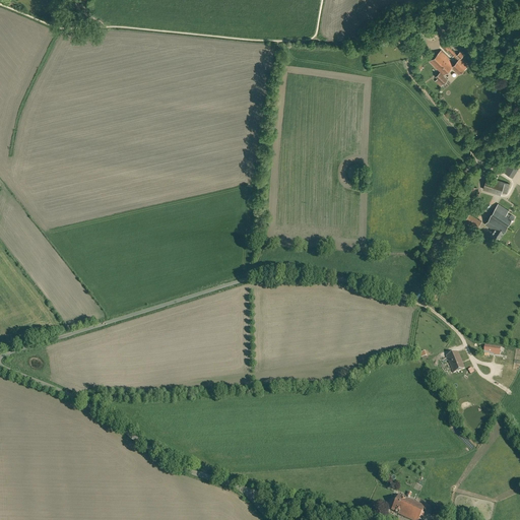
[(461,17),(450,15),(448,23),(459,25),(461,17)]
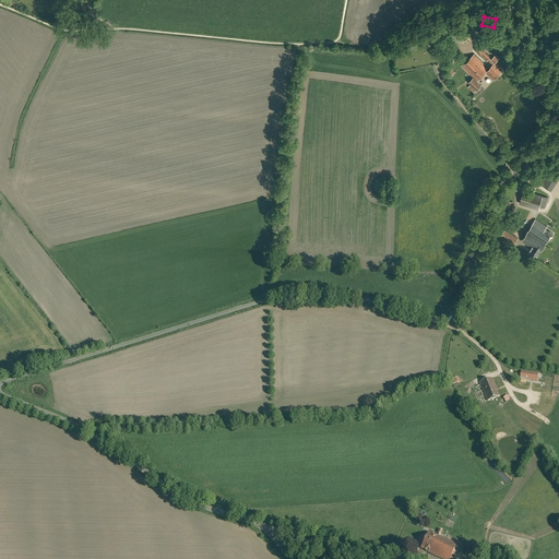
[(470,38),(470,25),(455,24),(455,38),(470,38)]
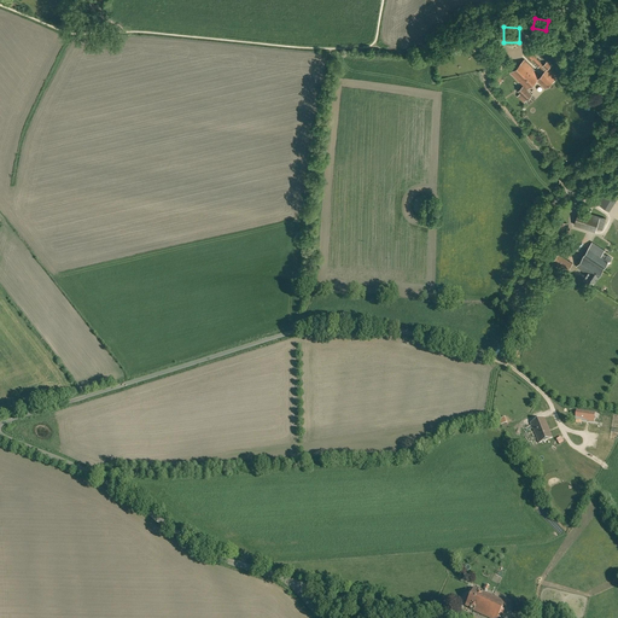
[(546,88),(557,77),(547,69),(551,65),(547,62),(547,63),(546,62),(543,64),(544,65),(543,66),(529,52),(525,56),(528,58),(529,57),(542,69),(540,71),(542,74),(540,76),(535,71),(524,60),(512,74),(528,89),(537,80),(546,88)]
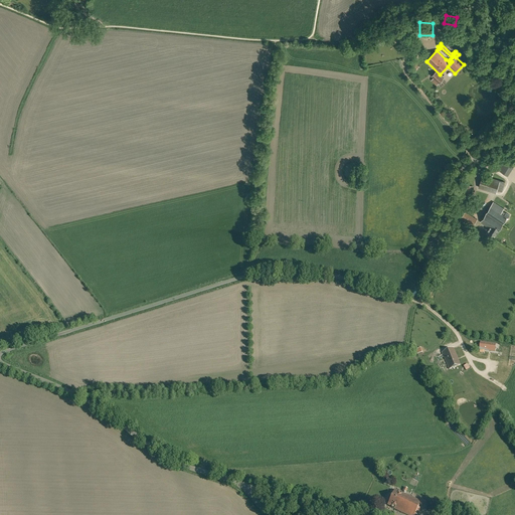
[(432,75),(433,76),(434,77),(431,80),(437,86),(443,79),(436,71),(432,75)]
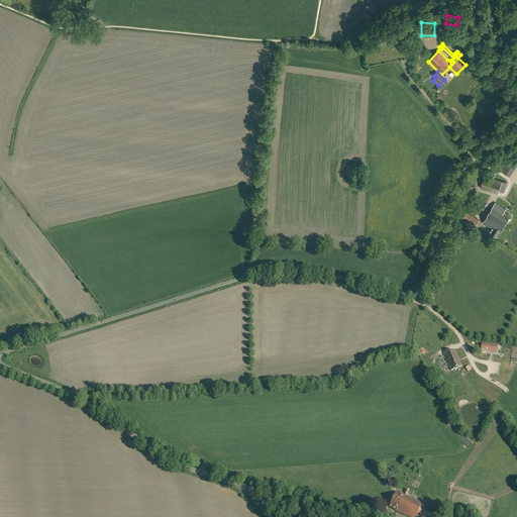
[(470,199),(475,187),(462,183),(457,195),(470,199)]
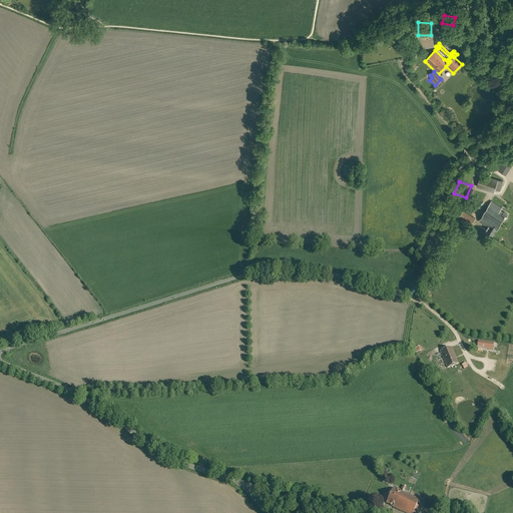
[(491,201),(479,221),(487,227),(486,229),(494,235),(505,216),(506,217),(508,214),(504,211),(502,214),(499,212),(502,207),(491,201)]
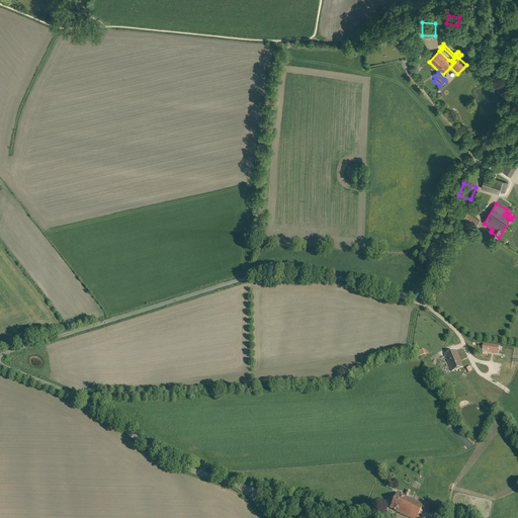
[(463,220),(477,228),(480,221),(467,212),(463,220)]
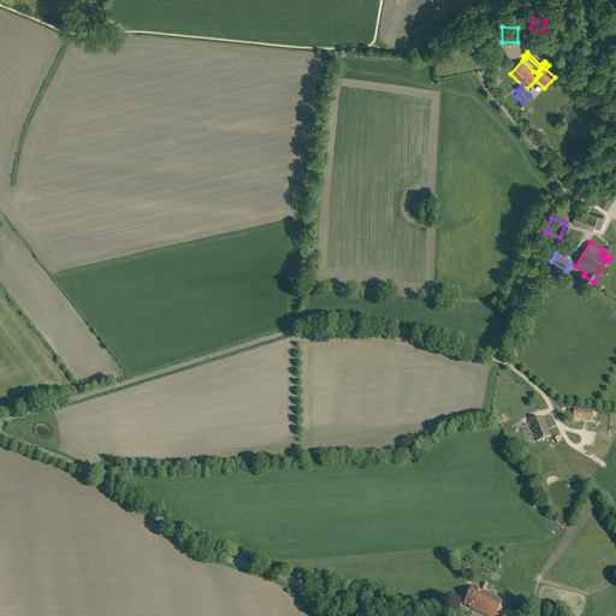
[(575,410),(574,419),(593,421),(594,413),(575,410)]
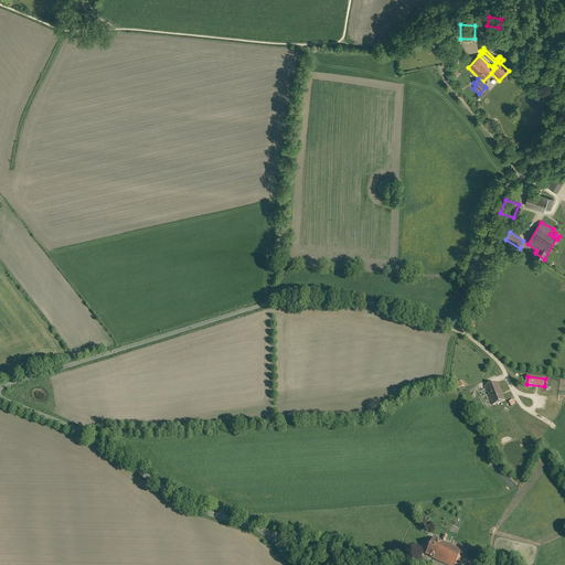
[(496,382),(490,392),(501,398),(503,393),(507,395),(510,391),(496,382)]
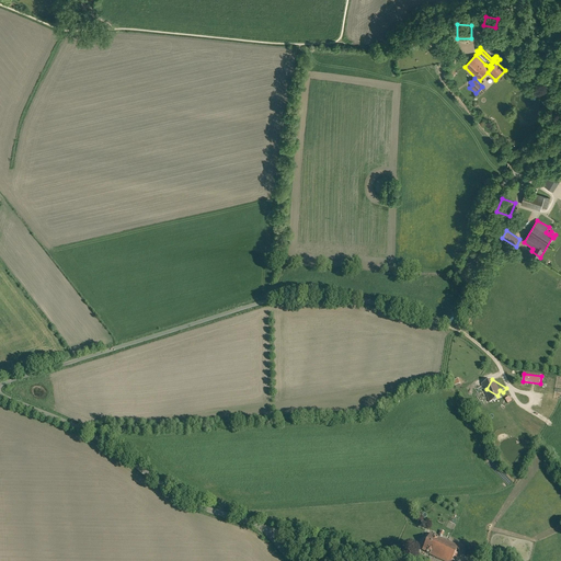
[(441,536),(439,538),(434,535),(434,536),(430,534),(427,539),(426,539),(424,544),(425,545),(422,550),(426,551),(425,552),(444,560),(454,560),(460,547),(442,538),(444,533),(441,531),(439,535),(441,536)]
